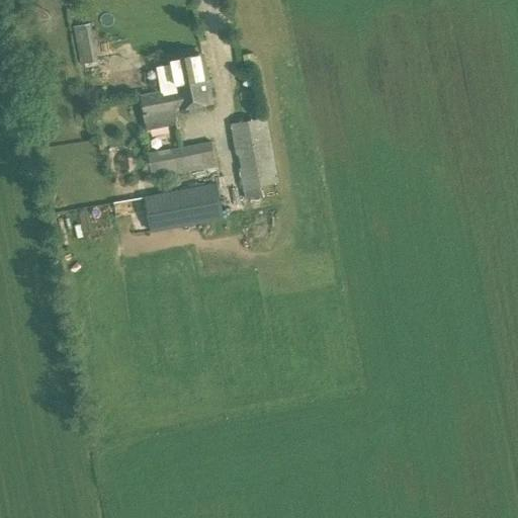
[(91,28),(74,31),(77,48),(94,45),(91,28)]
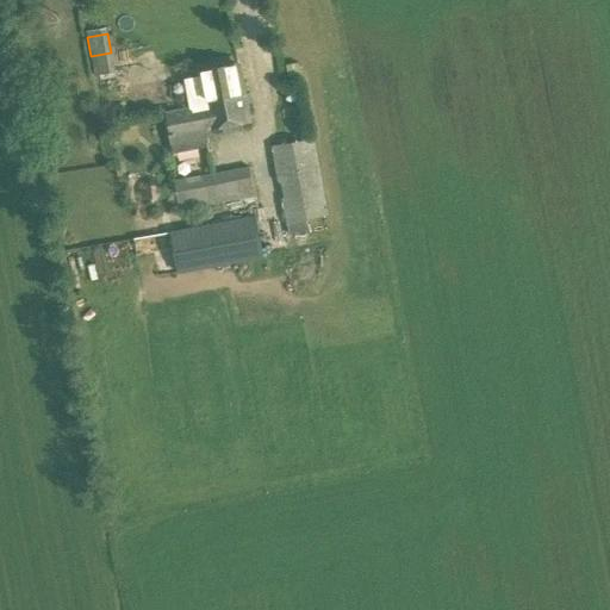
[(244,95),(238,67),(203,73),(209,107),(169,116),(173,137),(251,122),(247,94),(244,95)]
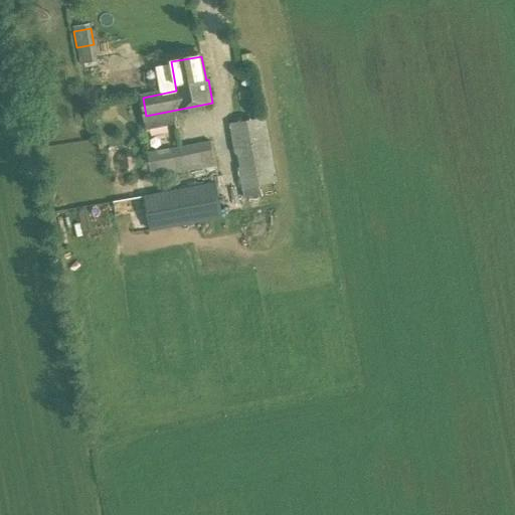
[(278,182),(265,117),(229,124),(235,156),(237,155),(239,167),(237,167),(241,189),(242,189),(244,199),(261,196),(259,185),(278,182)]
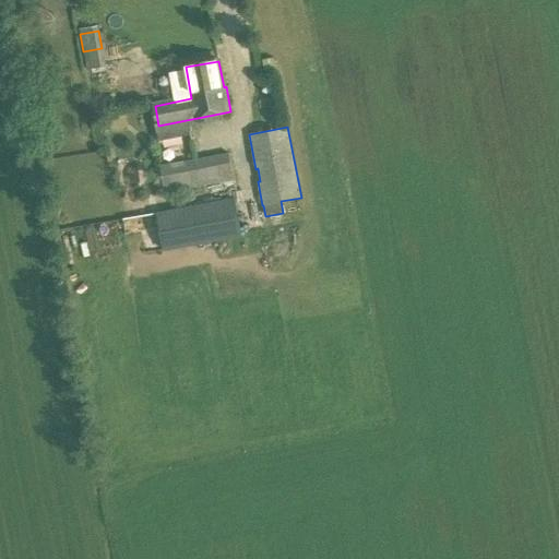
[(228,152),(159,166),(165,194),(234,180),(228,152)]
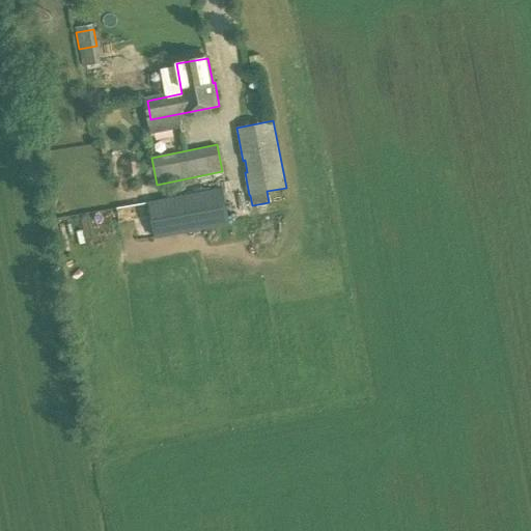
[(155,239),(229,225),(222,187),(147,201),(155,239)]
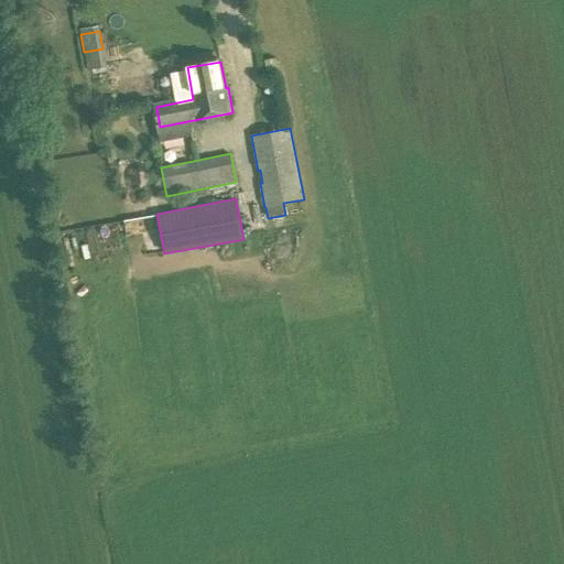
All buildings are outlined.
